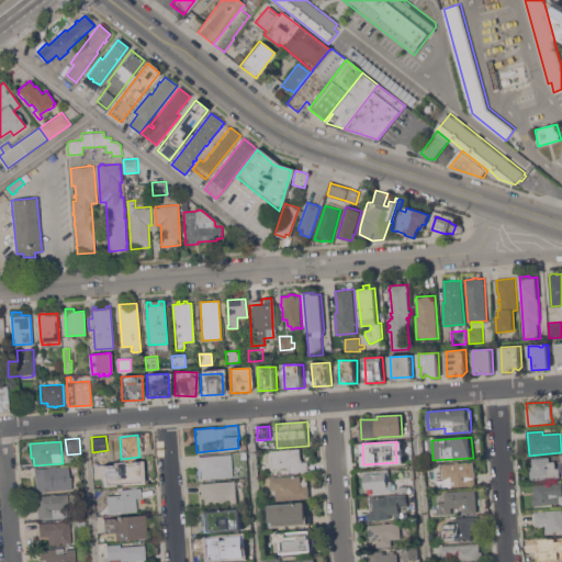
[(291,474),(291,468),(272,469),(271,451),(301,449),(302,463),(308,462),(310,473),(291,474)]
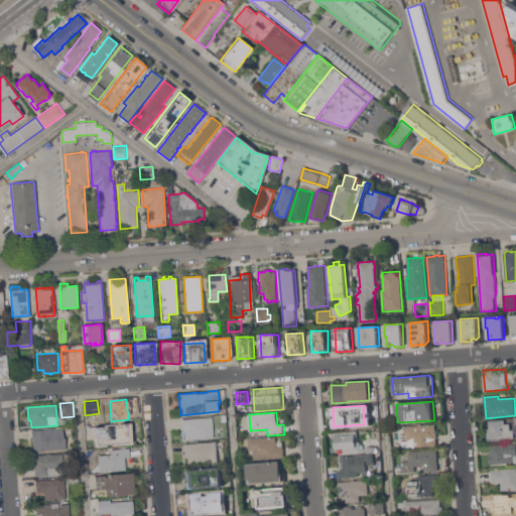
[(183,430),(182,420),(185,420),(184,419),(212,418),(213,437),(186,439),(185,430),(183,430)]
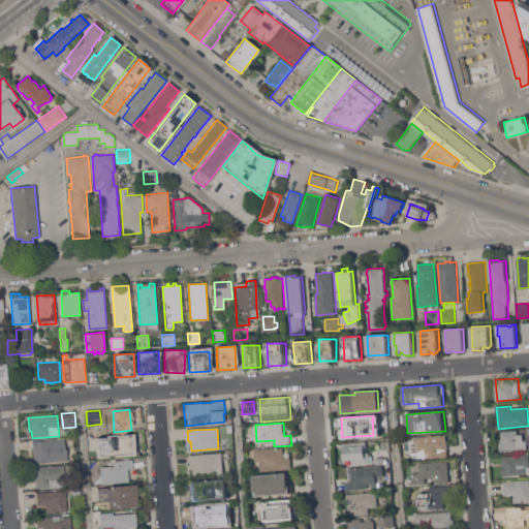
[(499,439),(501,439),(501,432),(518,431),(518,435),(523,435),(523,442),(527,441),(528,452),(504,453),(504,449),(500,450),(499,439)]
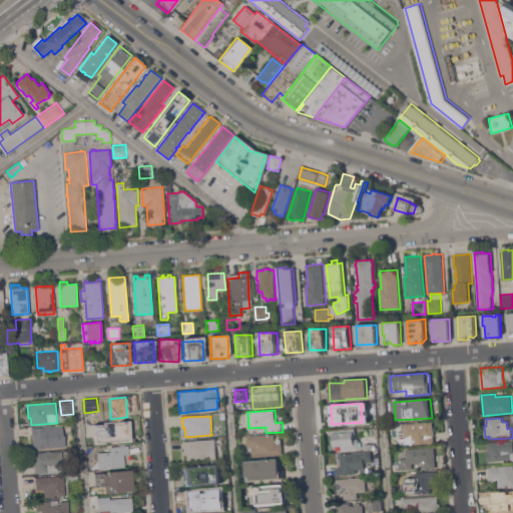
[(131,442),(94,445),(92,424),(130,421),(131,442)]
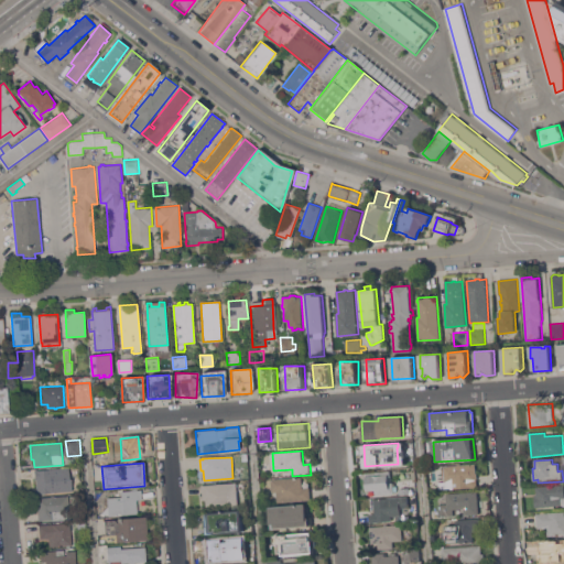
[(458,465),(458,464),(461,464),(461,465),(476,464),(476,473),(477,473),(477,479),(477,487),(452,489),(451,487),(440,488),(440,481),(445,481),(444,466),(458,465)]
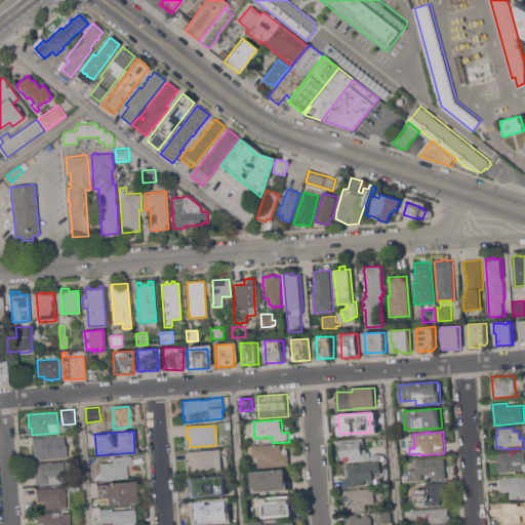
[(32,438),(65,436),(66,458),(34,460),(33,448),(32,438)]
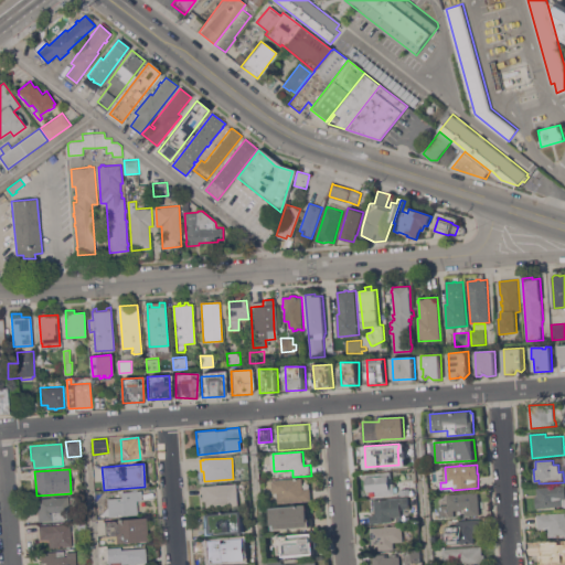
[(391,471),(392,483),(396,483),(396,491),(396,494),(376,497),(376,491),(369,491),(366,473),(391,471)]
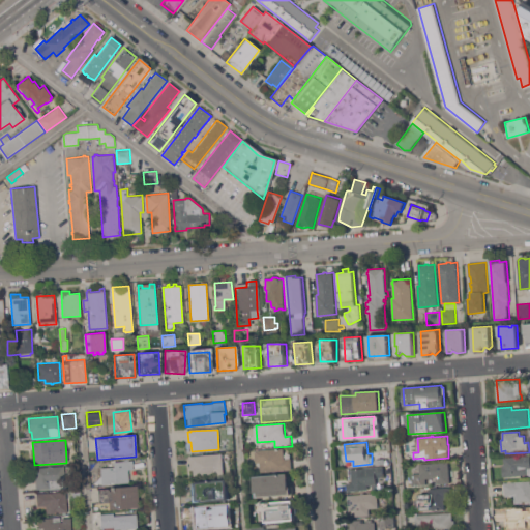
[(291,459),(292,471),(256,473),(255,451),(284,449),(285,459),(291,459)]
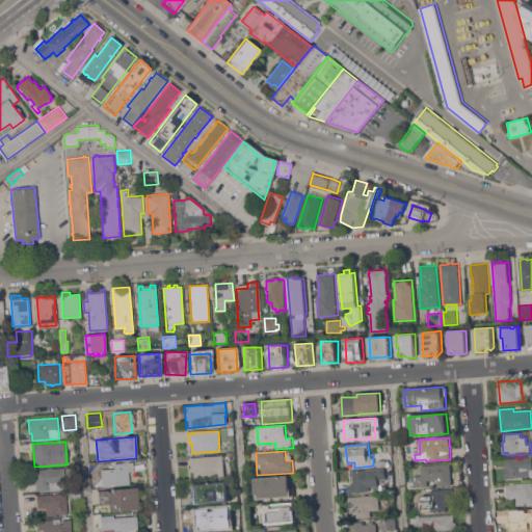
[(230,456),(230,464),(224,466),(225,477),(193,479),(192,471),(190,471),(189,458),(230,456)]
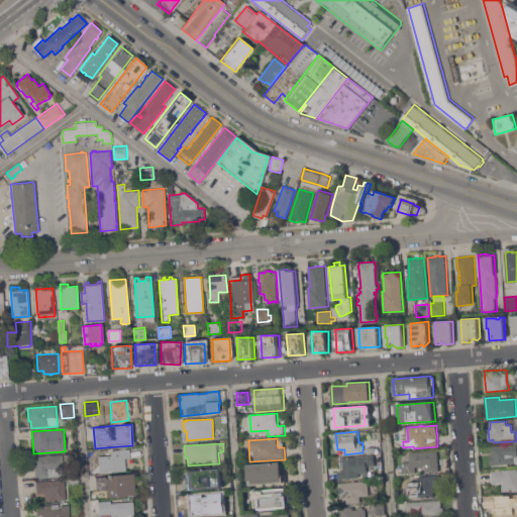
[(490,454),(493,454),(492,447),(516,445),(516,463),(491,466),(490,454)]
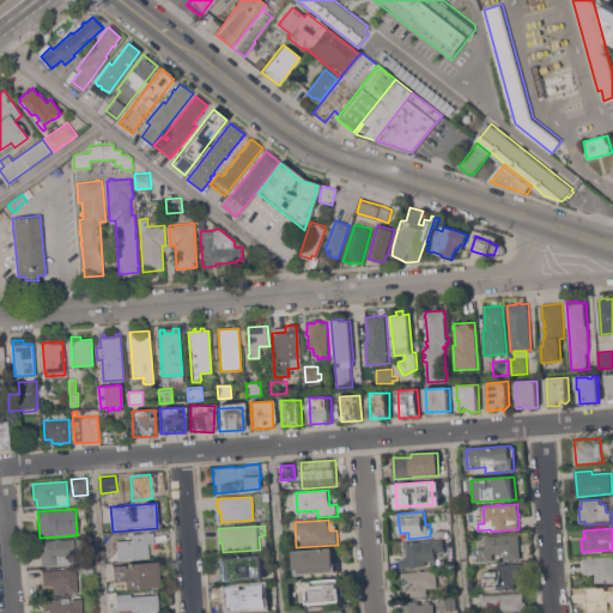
[(519,533),(520,545),(521,545),(521,550),(521,551),(521,558),(505,559),(504,552),(493,553),(493,560),(478,562),(477,548),(486,547),(485,536),(519,533)]
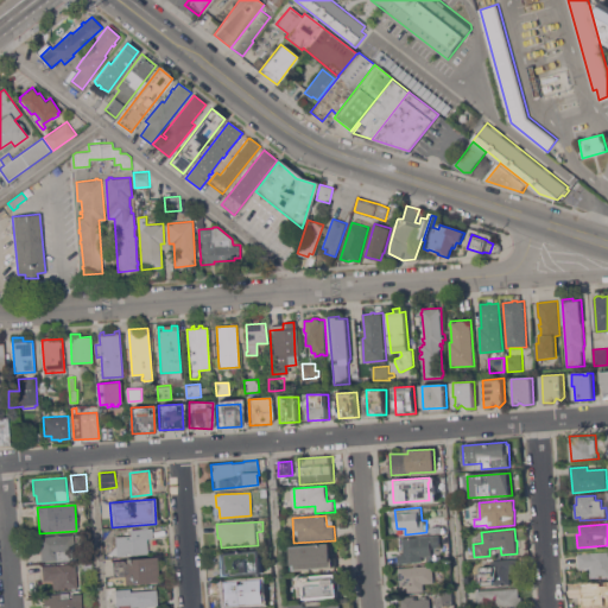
[(152,530),(154,552),(116,555),(115,537),(131,536),(131,531),(152,530)]
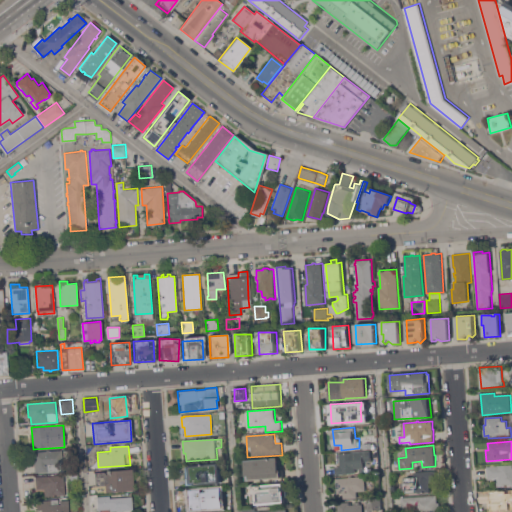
[(370,450),(371,460),(363,460),(364,468),(354,468),(354,470),(356,470),(356,474),(336,476),(335,466),(338,466),(338,462),(340,462),(339,453),(353,452),(353,451),(370,450)]
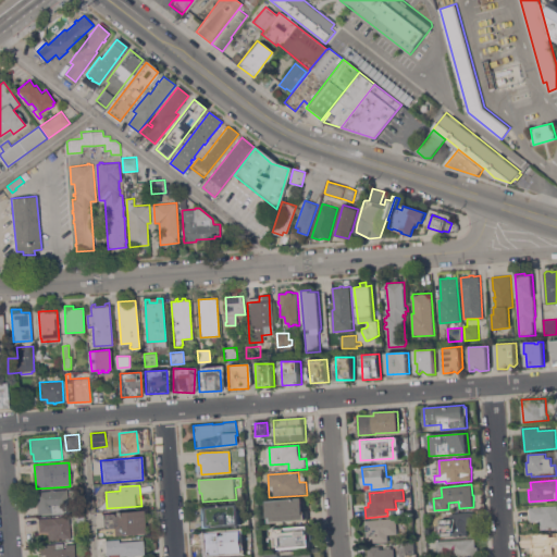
[(36,493),(66,491),(69,514),(38,516),(36,493)]
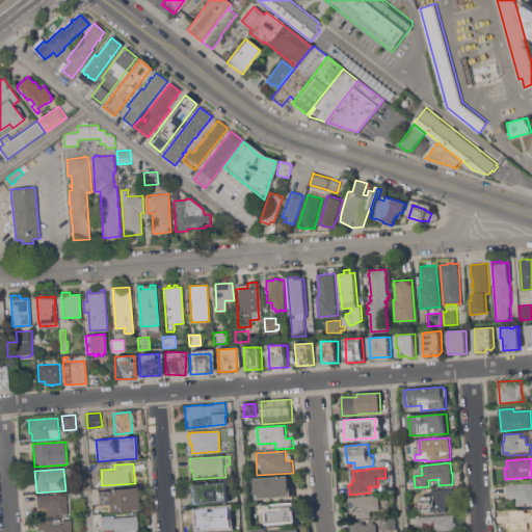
[(290,482),(291,482),(292,497),(260,499),(259,494),(257,494),(256,479),(290,476),(290,482)]
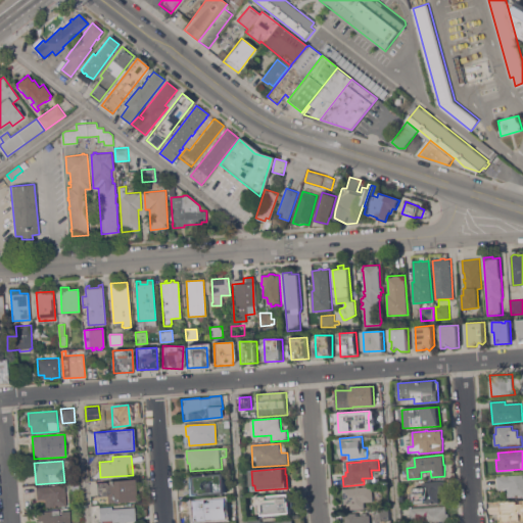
[(226,493),(191,496),(191,495),(190,495),(189,475),(219,473),(219,472),(225,472),(225,478),(226,493)]
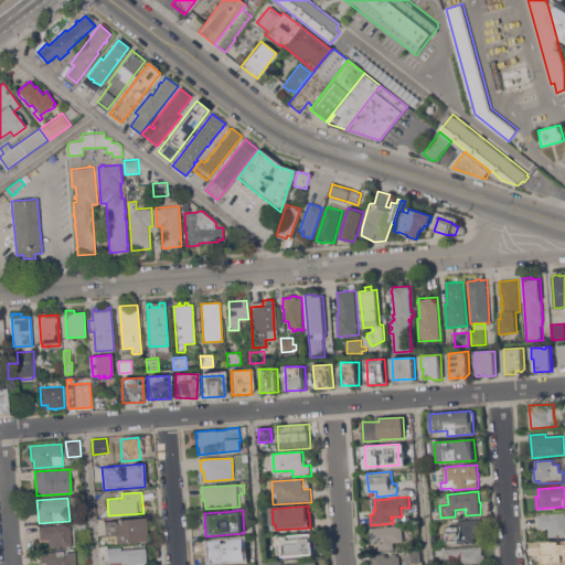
[(564,513),(564,535),(550,537),(548,531),(550,531),(548,528),(539,529),(537,515),(564,513)]
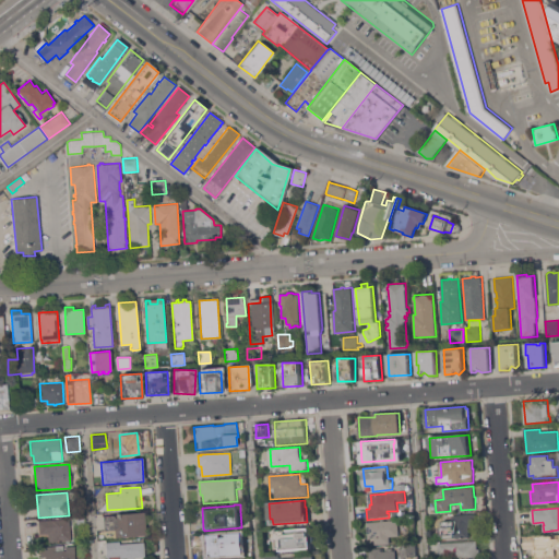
[(110,531),(107,530),(105,528),(104,526),(103,523),(103,521),(104,518),(106,516),(109,515),(113,515),(114,515),(143,512),(145,535),(115,537),(115,530),(114,530),(110,531)]
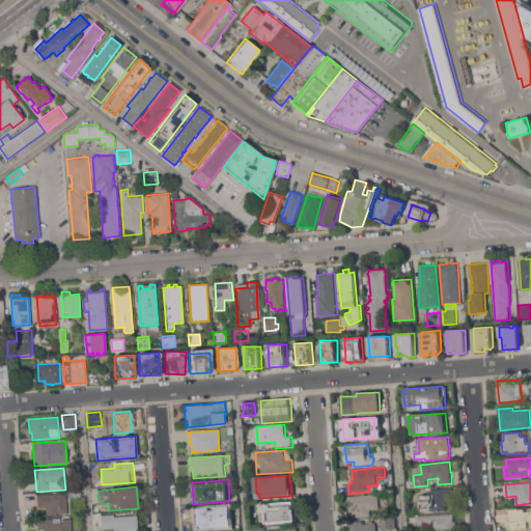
[(421,511),(421,508),(419,508),(419,500),(420,500),(420,495),(423,495),(423,490),(452,487),(452,497),(446,497),(447,510),(434,511),(434,510),(421,511)]
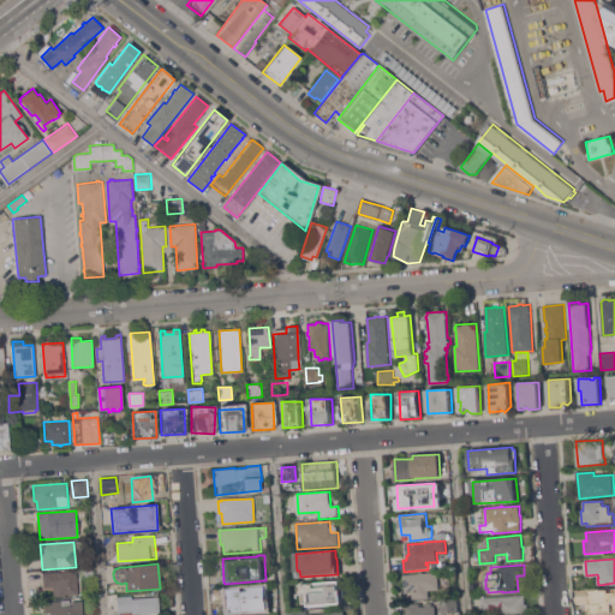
[(77,585),(77,596),(54,597),(53,586),(43,587),(42,573),(76,571),(77,585)]
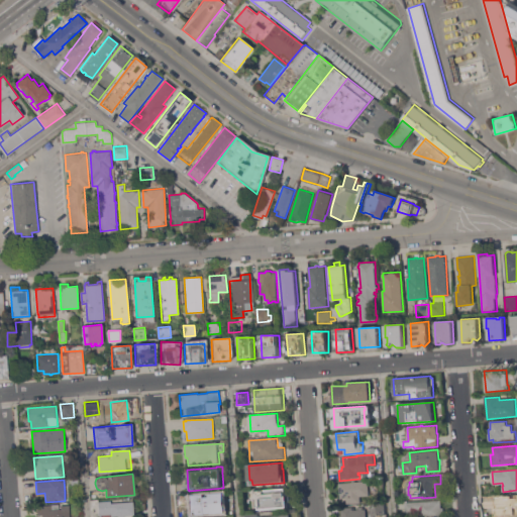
[(352,482),(352,481),(355,481),(355,482),(369,481),(370,495),(360,496),(360,502),(347,503),(346,497),(340,498),(339,483),(352,482)]
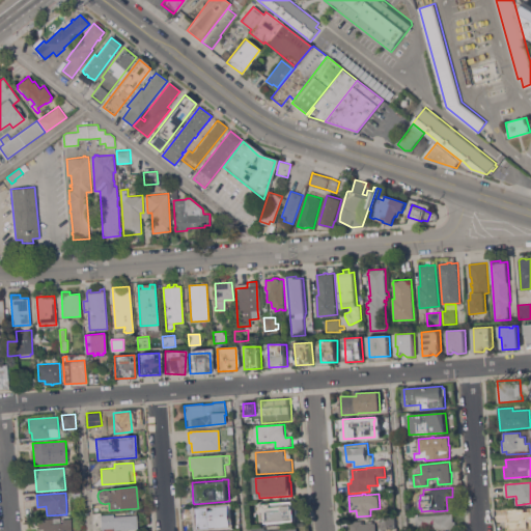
[(266,521),(259,521),(258,504),(295,502),(296,519),(296,522),(267,524),(266,521)]
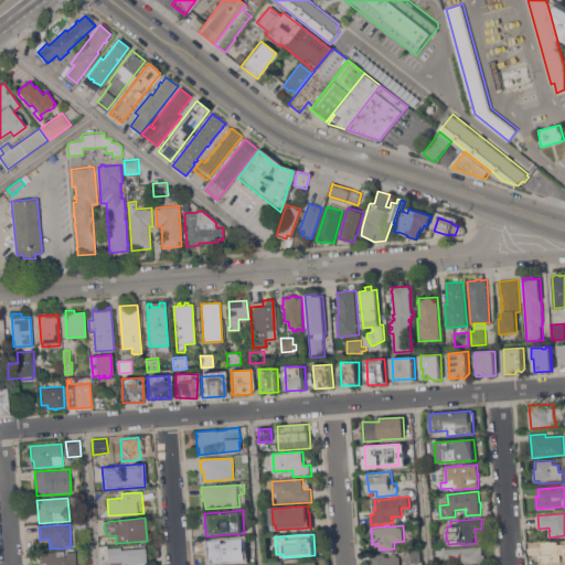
[(247,561),(206,564),(204,541),(245,539),(247,561)]
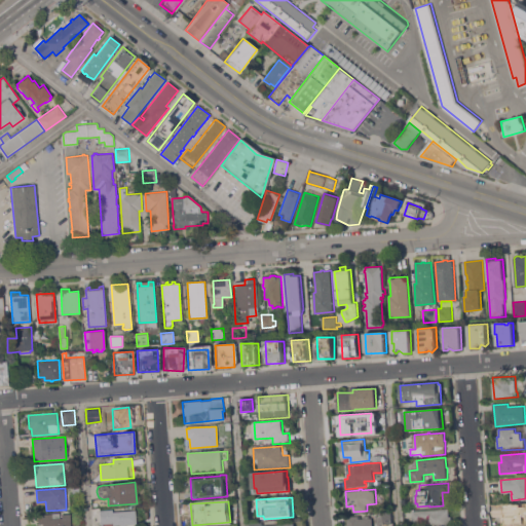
[(525,524),(503,525),(502,508),(525,506),(525,524)]
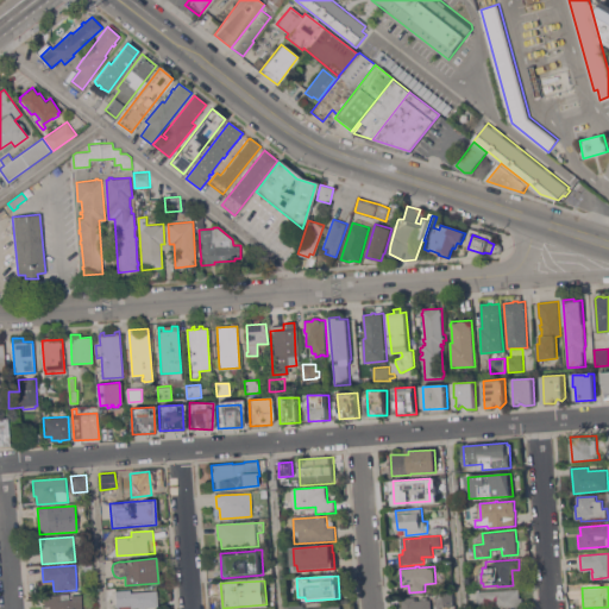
[(519,589),(520,597),(522,597),(523,602),(521,602),(521,608),(479,608),(479,602),(477,602),(477,591),(519,589)]
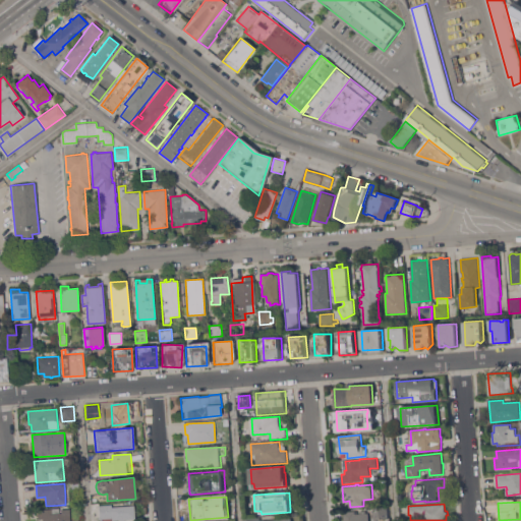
[(112,518),(99,519),(98,507),(111,506),(112,508),(134,506),(135,519),(124,519),(124,520),(120,520),(112,520),(112,518)]
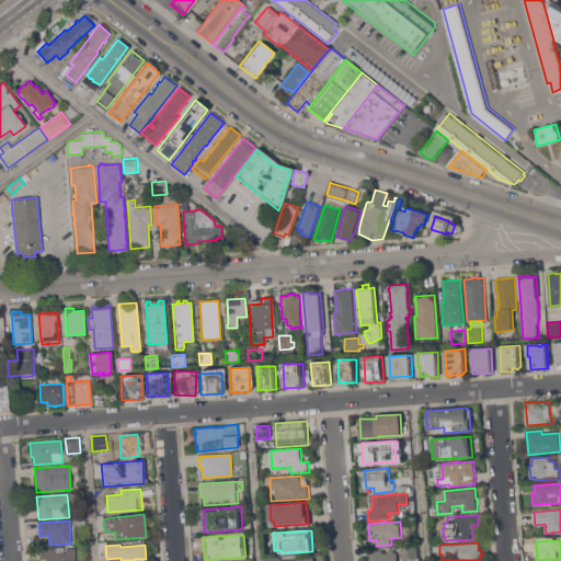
[(46,560),(46,558),(42,559),(42,551),(46,551),(46,549),(56,549),(56,548),(64,547),(65,548),(75,548),(76,560),(46,560)]
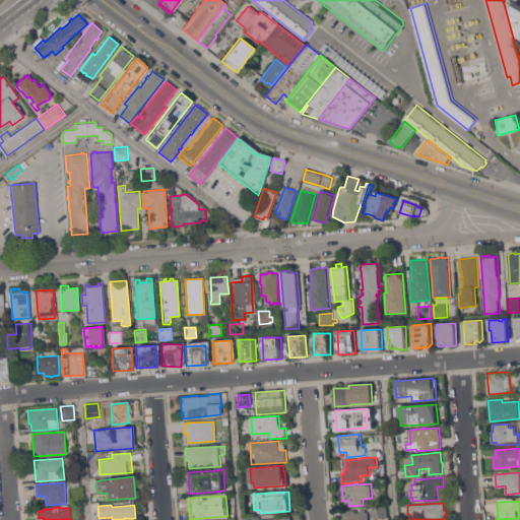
[(373,508),(387,507),(388,517),(374,518),(373,508)]
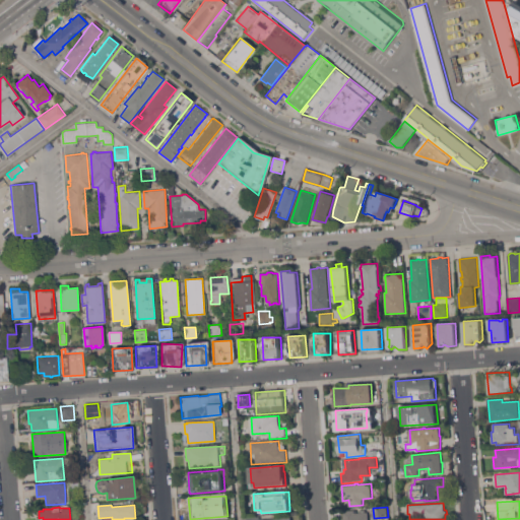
[(355,511),(355,514),(368,513),(368,519),(343,519),(343,512),(355,511)]
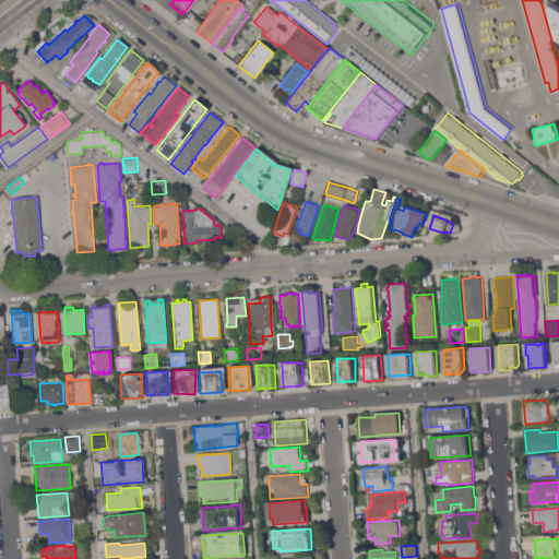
All buildings are outlined.
